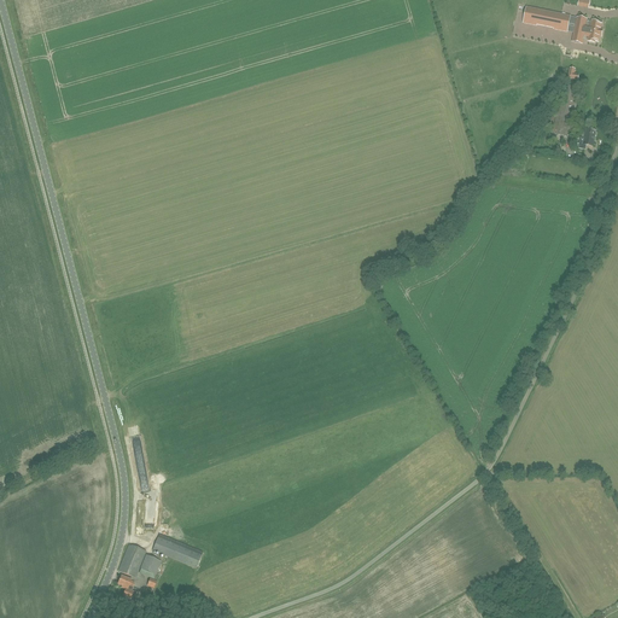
[(570,17),(526,9),(524,23),(537,25),(537,24),(554,28),(554,29),(567,33),(570,17)]
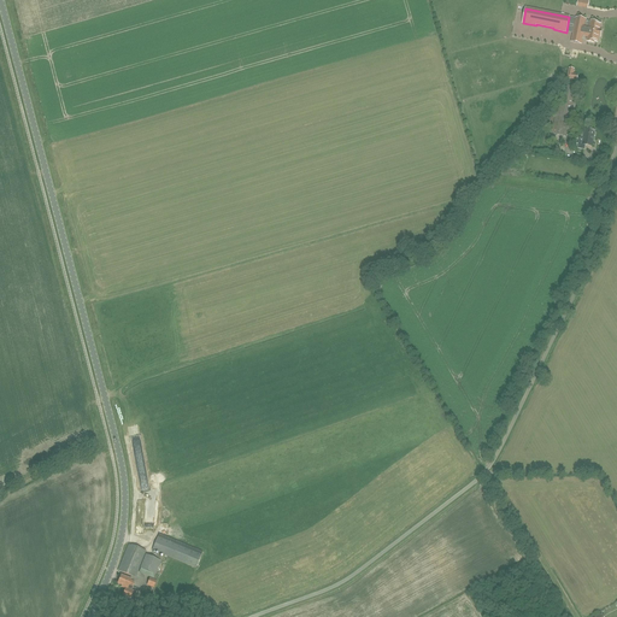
[(591,21),(591,22),(589,22),(588,28),(585,27),(586,21),(576,18),(571,42),(581,43),(582,36),(587,36),(586,40),(587,40),(587,41),(593,42),(594,41),(598,42),(598,36),(600,37),(601,30),(600,30),(601,24),(598,24),(598,23),(591,21)]
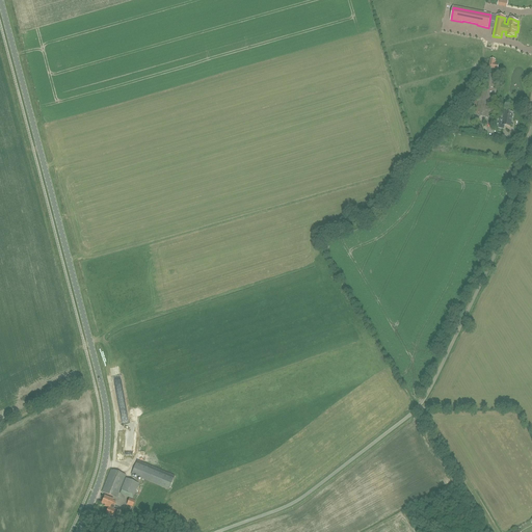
[(531,18),(523,17),(522,27),(531,28),(531,18)]
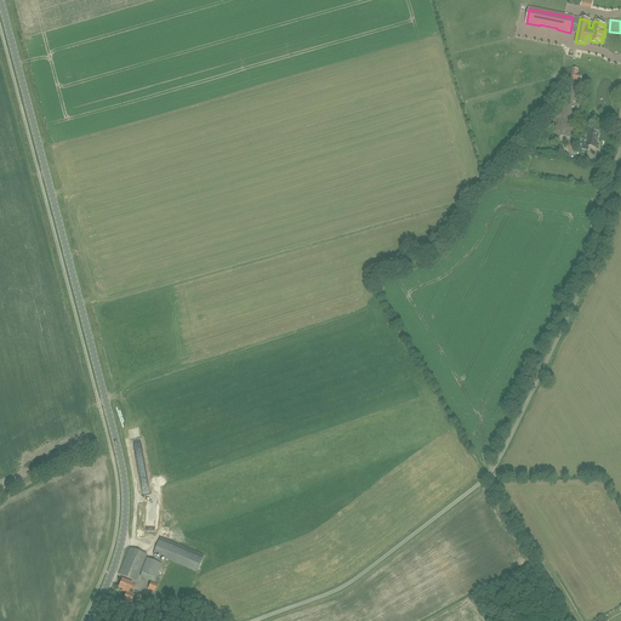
[(620,52),(620,38),(607,36),(604,51),(620,52)]
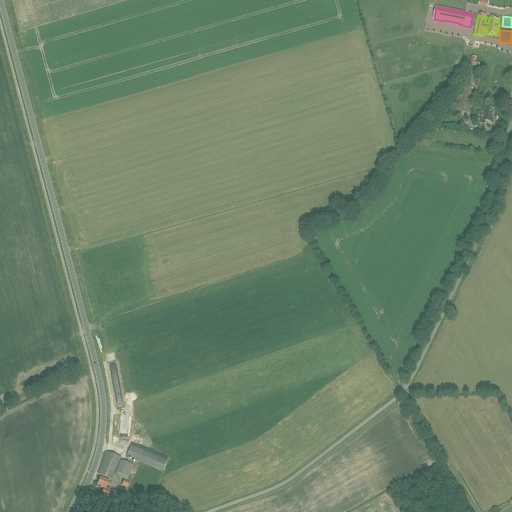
[(476,58),(472,57),(471,65),(479,66),(479,62),(475,62),(476,58)]
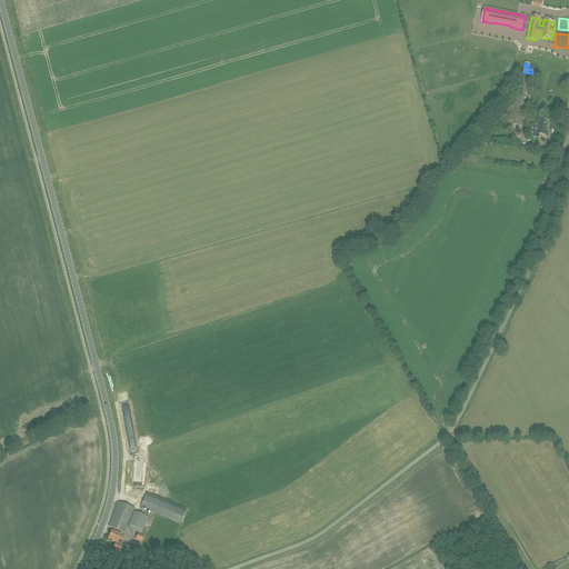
[(546,136),(548,126),(549,126),(549,122),(549,120),(540,119),(538,128),(535,128),(533,137),(539,138),(540,135),(546,136)]
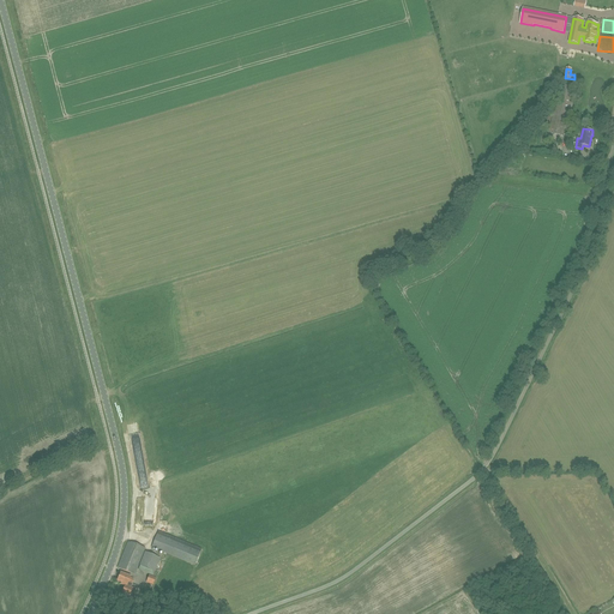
[(137,530),(144,530),(145,522),(150,523),(150,524),(154,524),(154,522),(146,522),(146,498),(138,498),(137,530)]
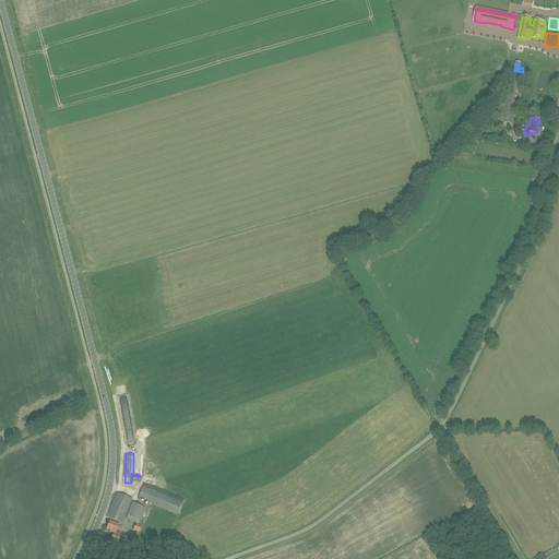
[(144,484),(139,498),(177,513),(183,499),(144,484)]
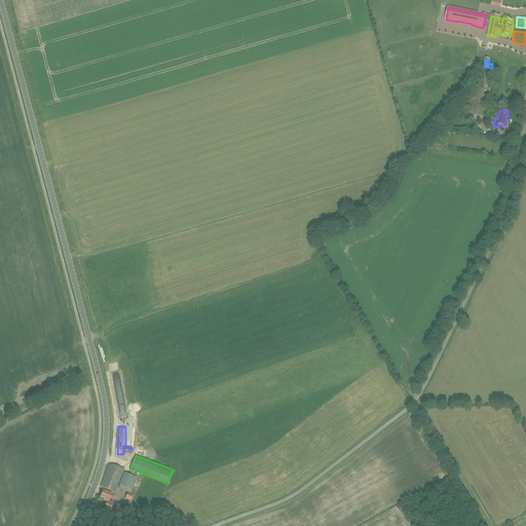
[(111,463),(101,486),(115,492),(124,470),(111,463)]
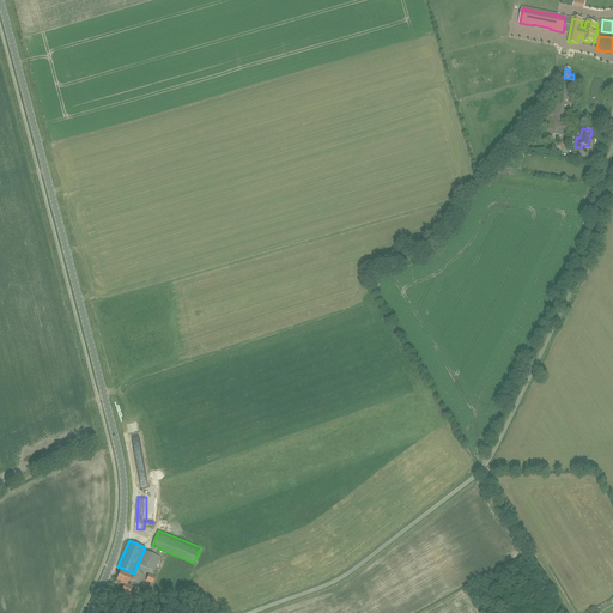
[(141,570),(149,572),(150,569),(155,571),(161,558),(149,553),(141,570)]
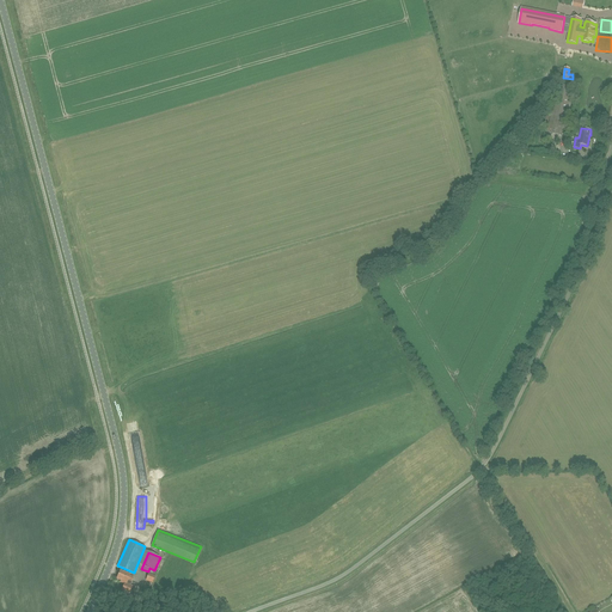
[(127,580),(132,581),(134,577),(129,576),(130,575),(121,570),(117,579),(121,580),(121,582),(124,583),(127,580)]
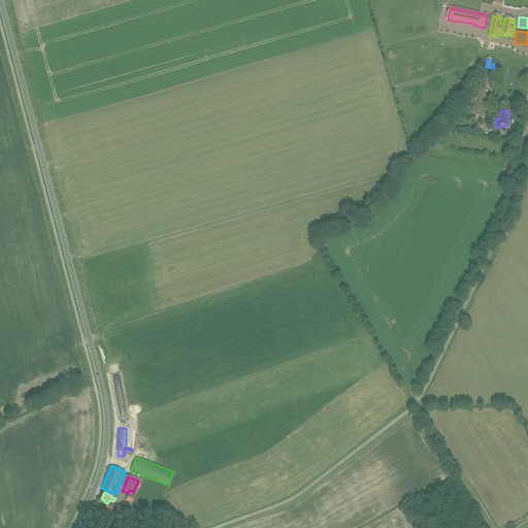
[(112,505),(113,501),(109,500),(107,503),(105,509),(111,513),(114,505),(112,505)]
